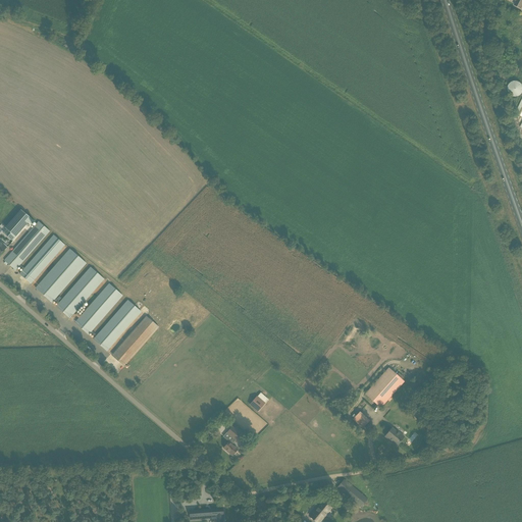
[(521,85),(520,83),(519,83),(518,82),(516,82),(515,82),(513,82),(512,82),(511,83),(510,84),(509,85),(509,86),(508,88),(508,90),(508,91),(508,92),(509,93),(509,94),(510,95),(512,96),(513,97),(515,97),(516,97),(518,97),(519,97),(520,96),(521,95),(521,93),(521,85)]
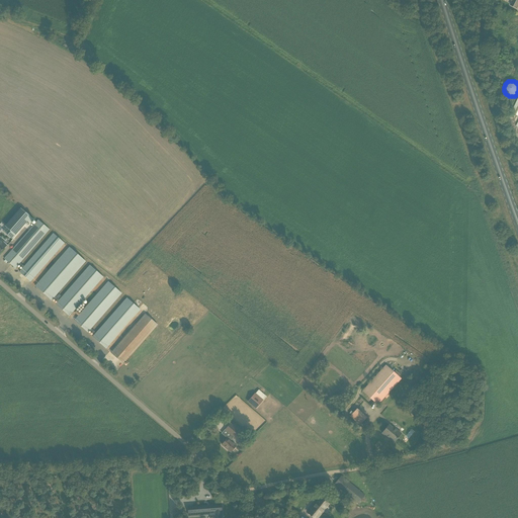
[(21,208),(5,227),(10,232),(7,235),(12,239),(28,221),(31,224),(34,220),(21,208)]
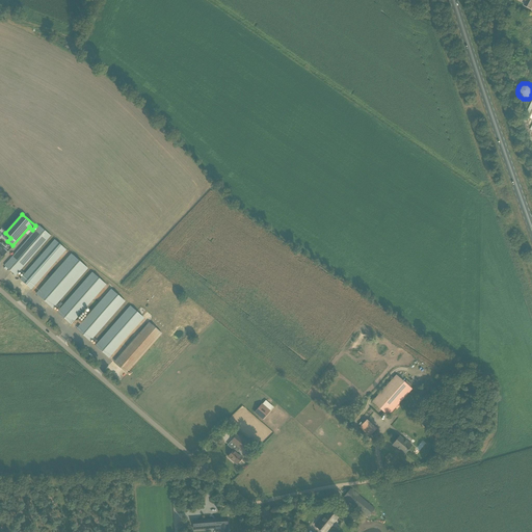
[(40,225),(8,262),(4,266),(16,275),(51,236),(40,225)]
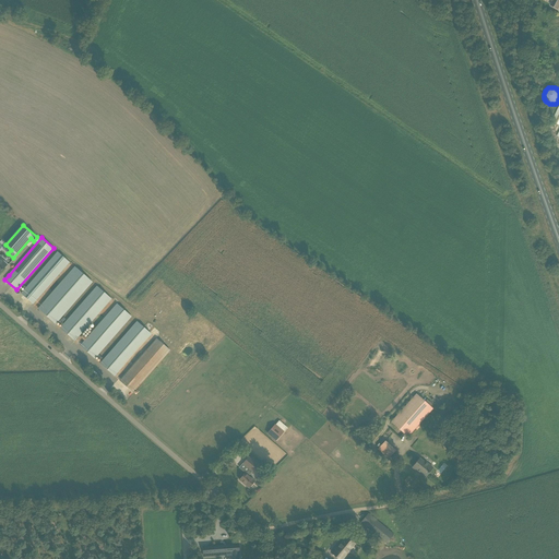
[(58,252),(25,290),(21,294),(33,305),(70,262),(58,252)]
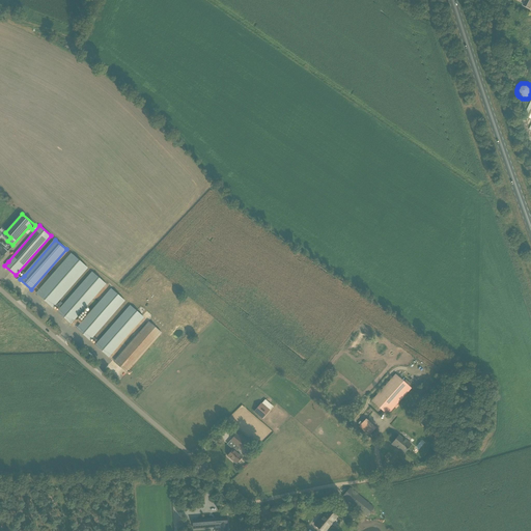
[(71,253),(39,289),(36,294),(52,307),(86,268),(71,253)]
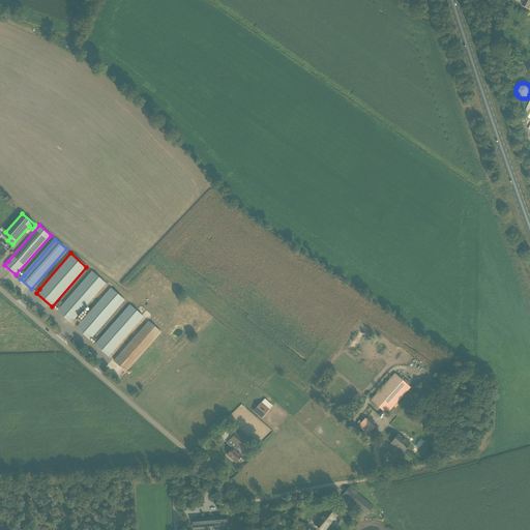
[(92,272),(61,307),(57,312),(70,323),(105,284),(92,272)]
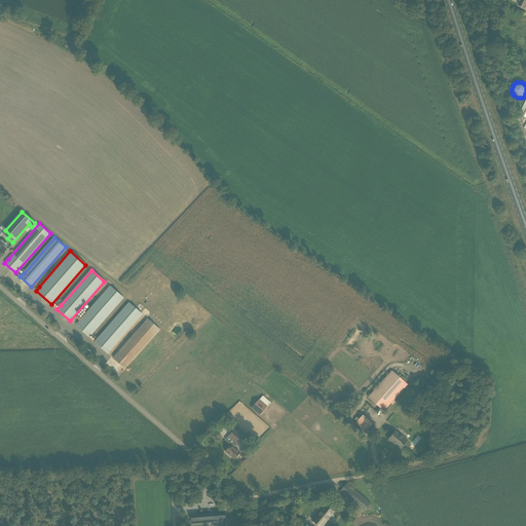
[(110,287),(79,323),(76,326),(88,337),(123,298),(110,287)]
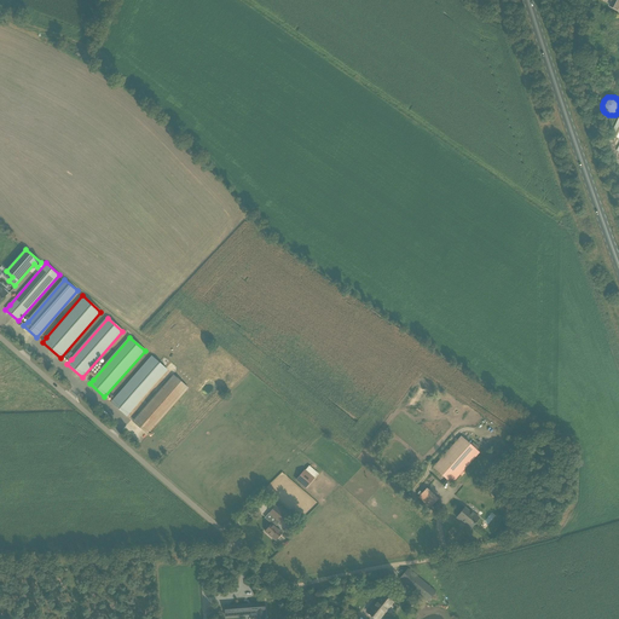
[(126,416),(167,370),(152,357),(111,404),(126,416)]
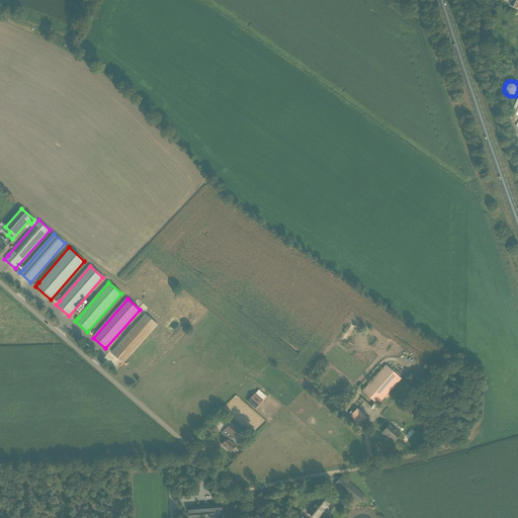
[(145,314),(114,349),(111,353),(123,364),(158,325),(145,314)]
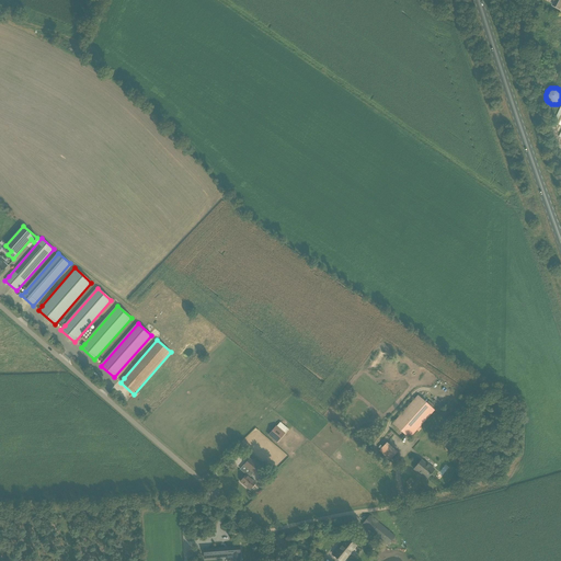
[(409,438),(434,411),(418,396),(392,424),(409,438)]
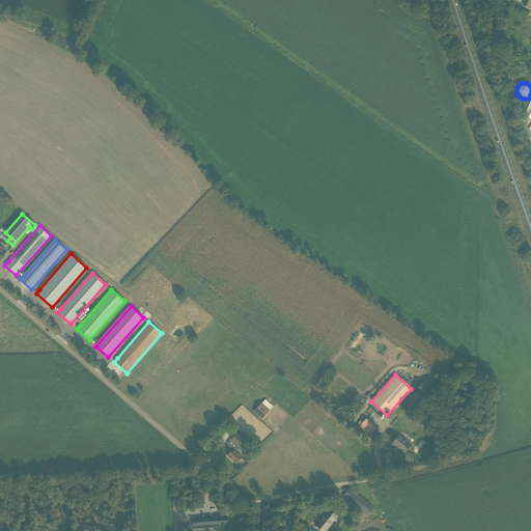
[(254,412),(262,419),(270,411),(261,403),(254,412)]
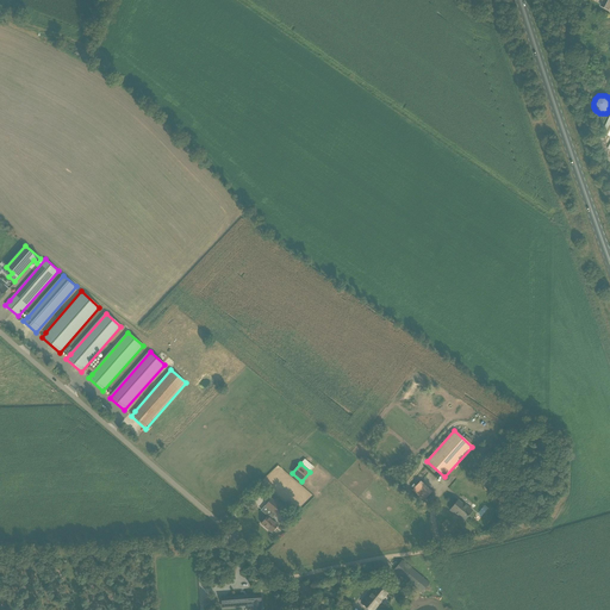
[(431,492),(427,487),(421,481),(412,491),(424,500),(431,492)]
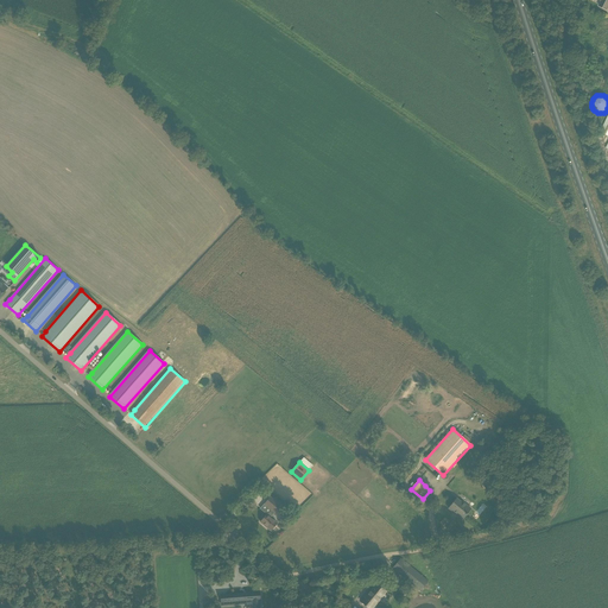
[(264,504),(265,504),(263,506),(270,512),(267,515),(266,514),(260,523),(271,531),(277,524),(270,518),(274,512),(274,513),(280,506),(270,496),(264,504)]
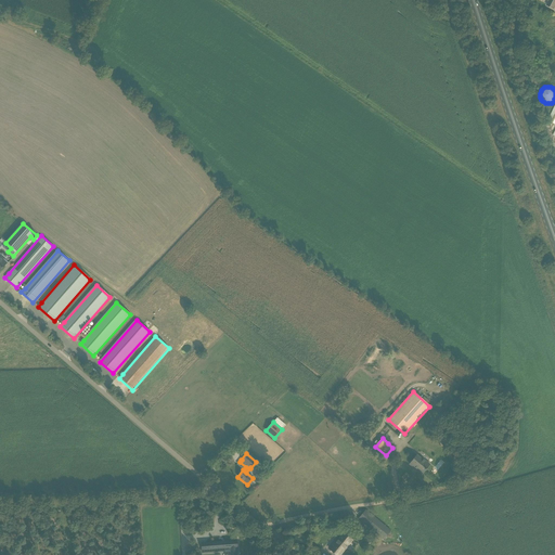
[(423,474),(428,466),(430,465),(422,459),(422,460),(416,455),(409,464),(414,468),(414,467),(423,474)]
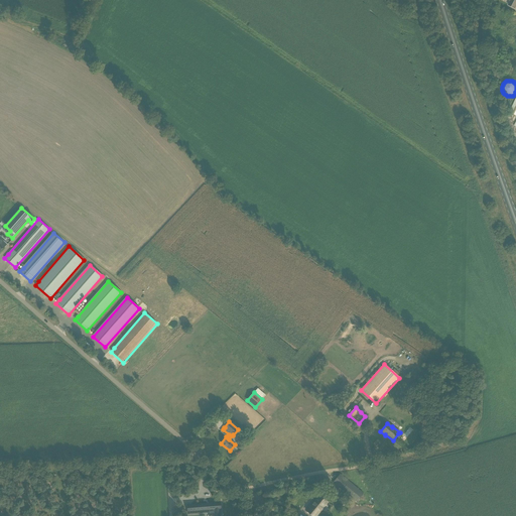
[(363,493),(344,478),(340,475),(334,483),(353,498),(357,501),(363,493)]
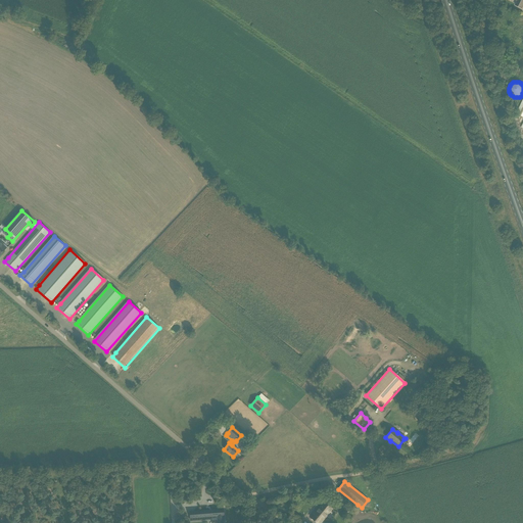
[(317,522),(319,522),(325,517),(331,509),(324,503),(316,512),(316,511),(311,517),(317,522)]
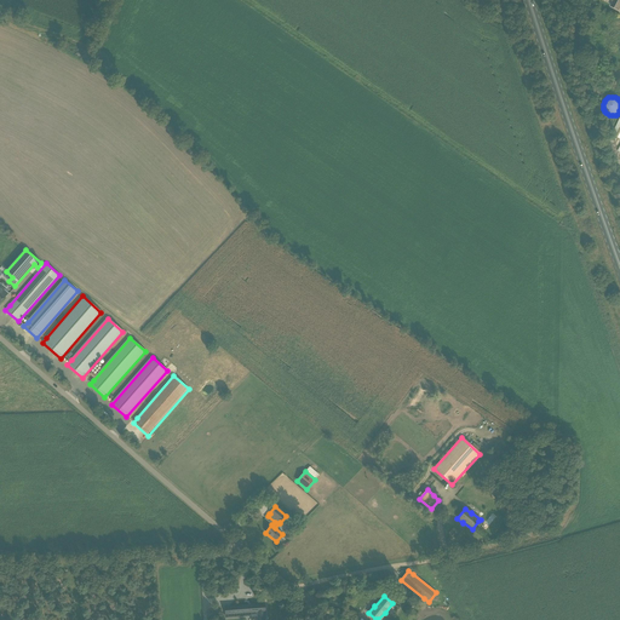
[(230,607),(225,607),(225,618),(230,618),(230,616),(257,614),(257,619),(264,619),(264,612),(265,612),(264,603),(258,603),(258,606),(230,607)]
